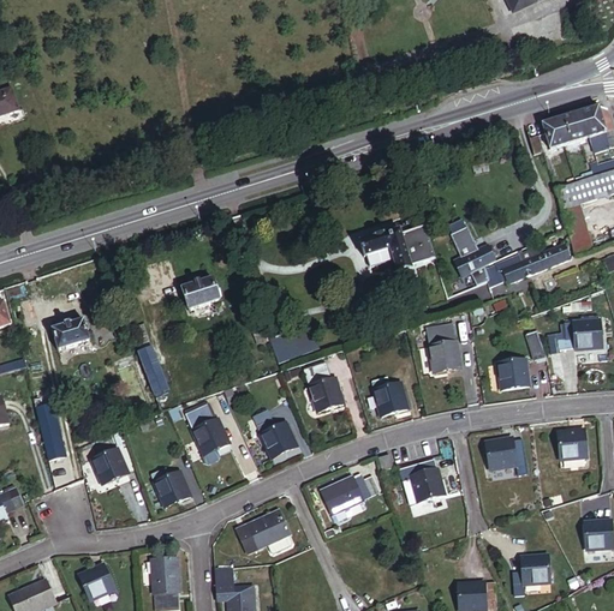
[(535,5),(532,0),(507,0),(519,25),(552,10),(547,0),(544,0),(535,5)]
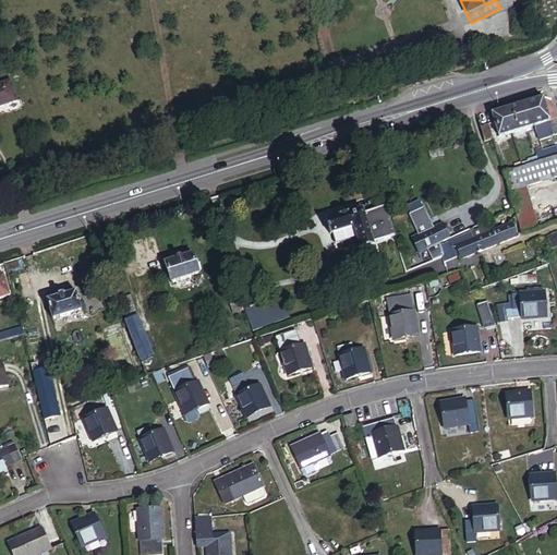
[(11,80),(0,82),(0,105),(16,99),(11,80)]
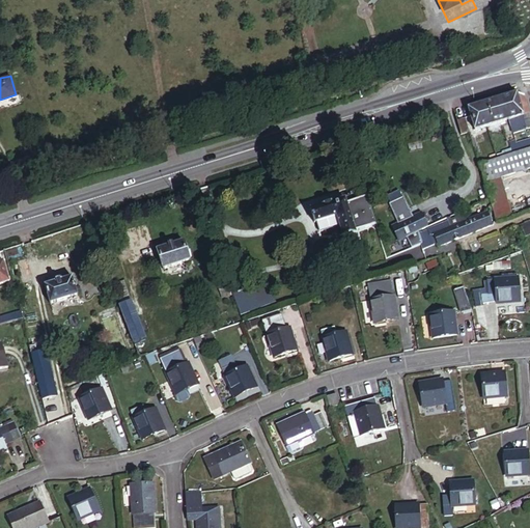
[(529,123),(529,117),(523,93),(515,91),(468,106),(474,128),(508,117),(512,130),(529,123)]
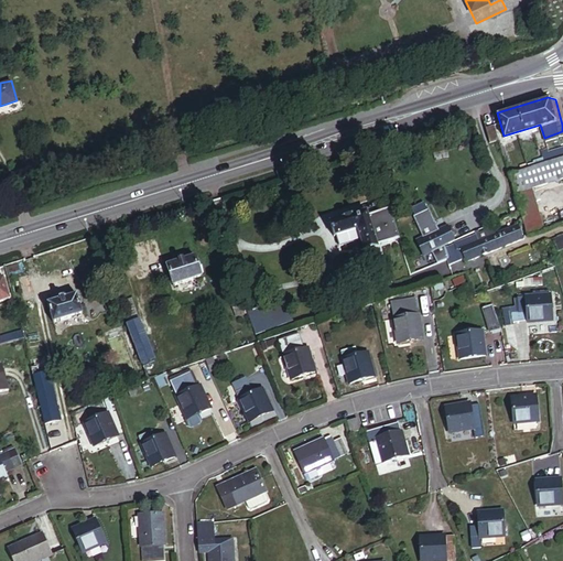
[(498,138),(494,123),(486,126),(490,141),(498,138)]
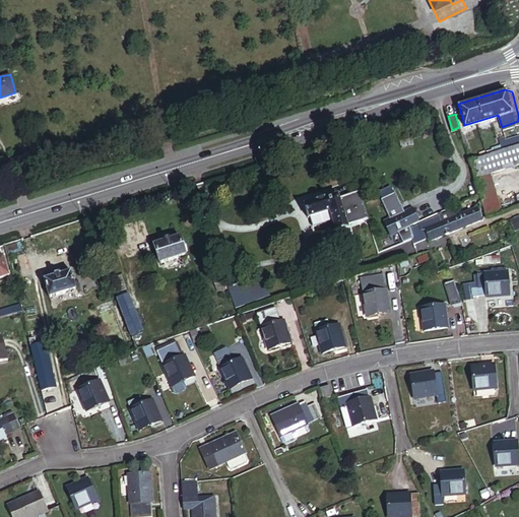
[(502,147),(518,141),(518,132),(499,139),(502,147)]
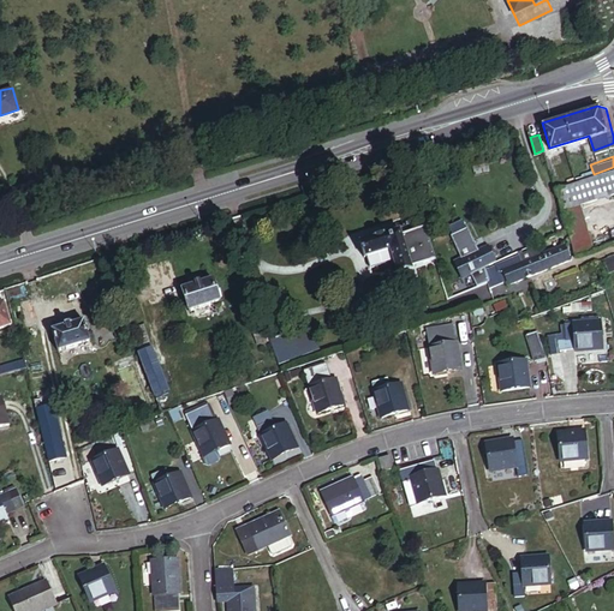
[(411,178),(410,161),(403,162),(399,168),(400,175),(405,178),(411,178)]
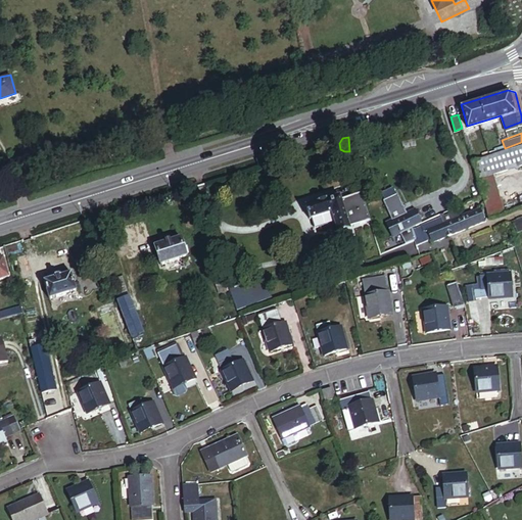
[(521,142),(505,148),(471,158),(476,176),(477,176),(493,171),(521,161),(521,142)]
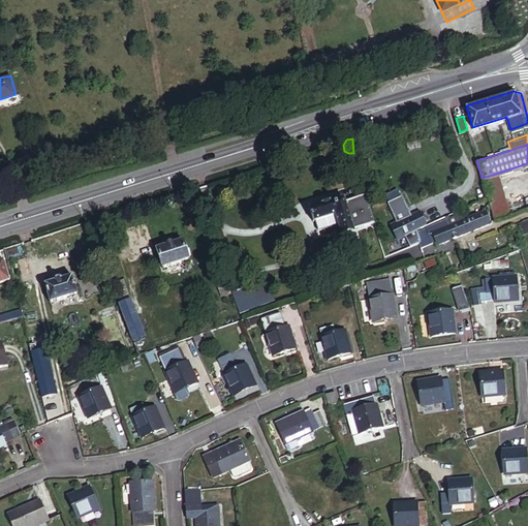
[(510,212),(499,173),(483,178),(484,181),(488,194),(495,218),(510,212)]
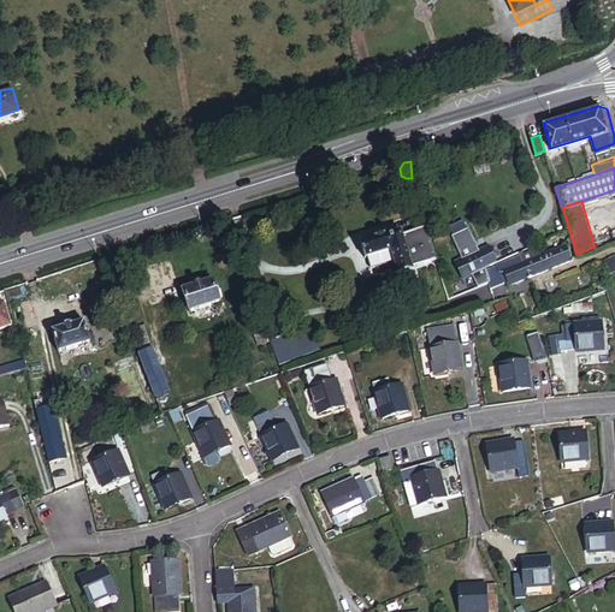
[(435,256),(425,225),(401,232),(400,229),(359,241),(364,256),(366,255),(370,266),(394,259),(398,273),(412,269),(411,265),(435,256)]
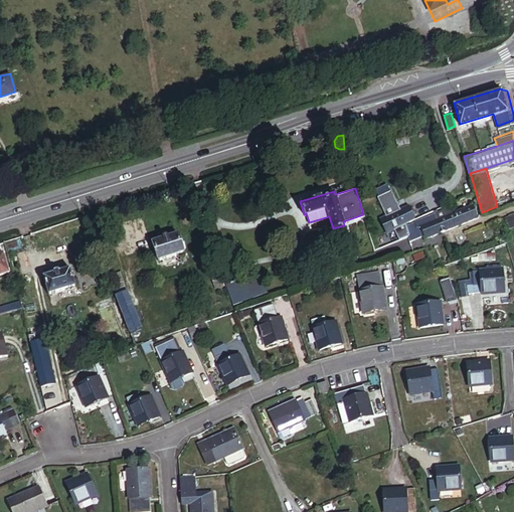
[(425,234),(479,215),(474,201),(463,205),(461,201),(452,204),(454,209),(446,213),(444,208),(404,223),(405,228),(408,234),(410,239),(424,234),(425,234)]
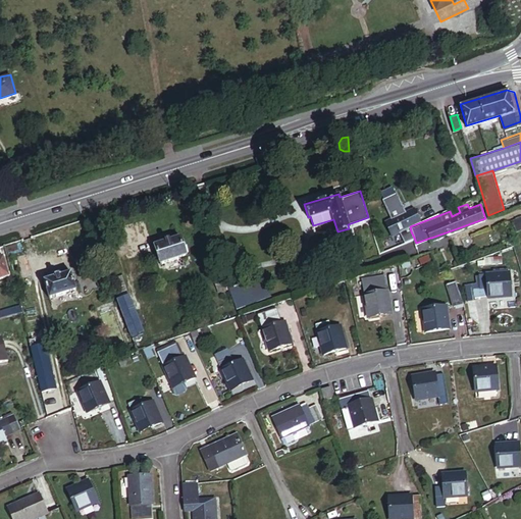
[(418,221),(413,207),(399,213),(391,217),(385,219),(392,235),(394,238),(401,235),(399,229),(410,225),(418,221)]
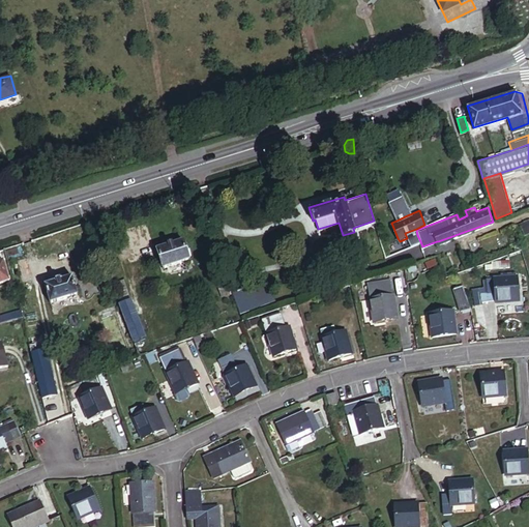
[(405,216),(403,211),(394,215),(397,221),(405,216)]
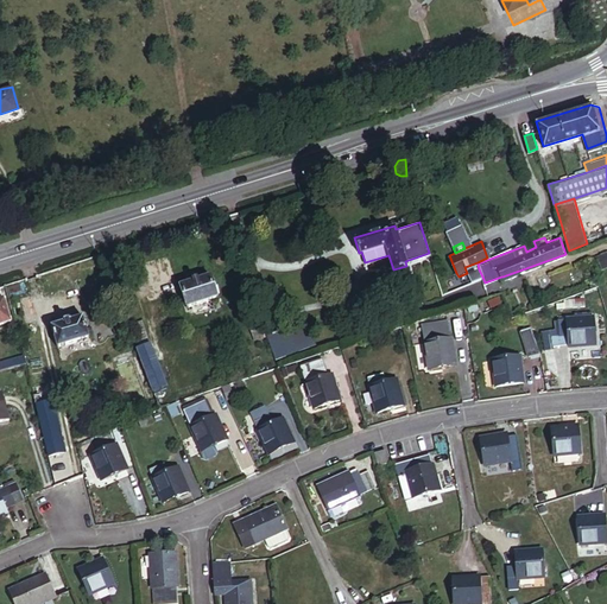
[(598,268),(606,264),(606,250),(593,256),(598,268)]
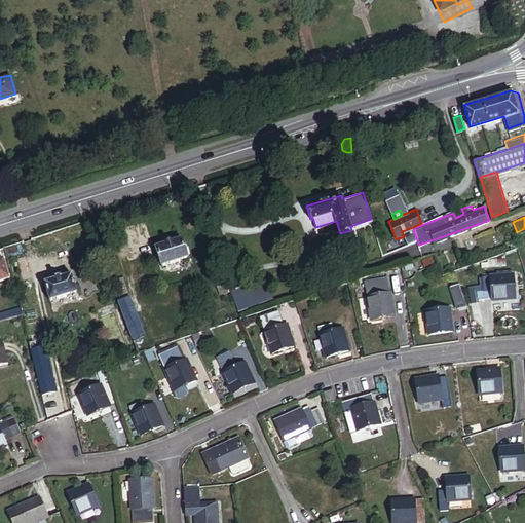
[(417,239),(414,233),(409,235),(409,236),(409,237),(409,238),(410,243),(417,239)]
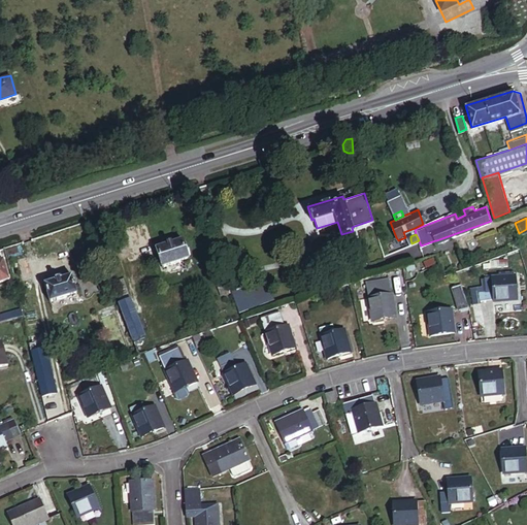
[(188,257),(182,237),(156,245),(162,265),(166,264),(177,260),(188,257)]
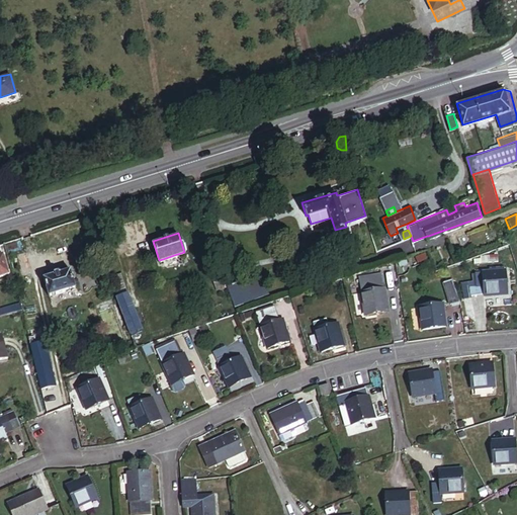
[(0,274),(8,272),(2,252),(0,252),(0,274)]
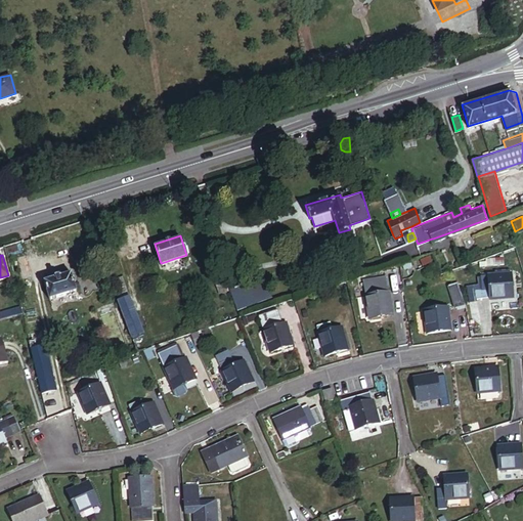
[(178,263),(176,258),(165,262),(166,267),(178,263)]
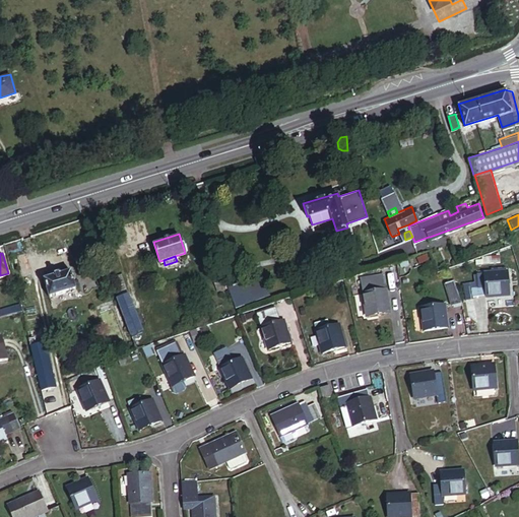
[(49,296),(76,287),(70,269),(43,277),(49,296)]
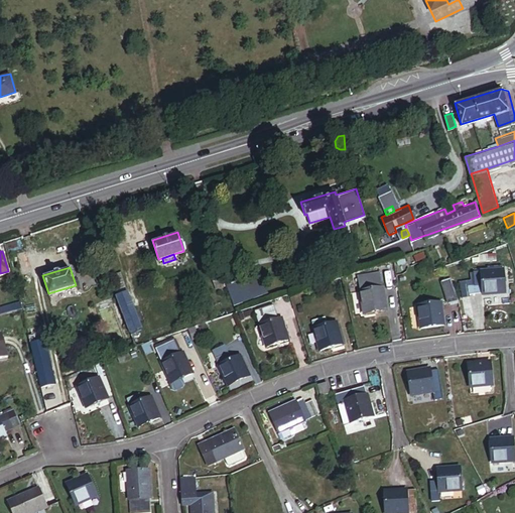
[(504,290),(503,268),(473,271),(474,284),(470,285),(471,294),(485,293),(485,292),(504,290)]
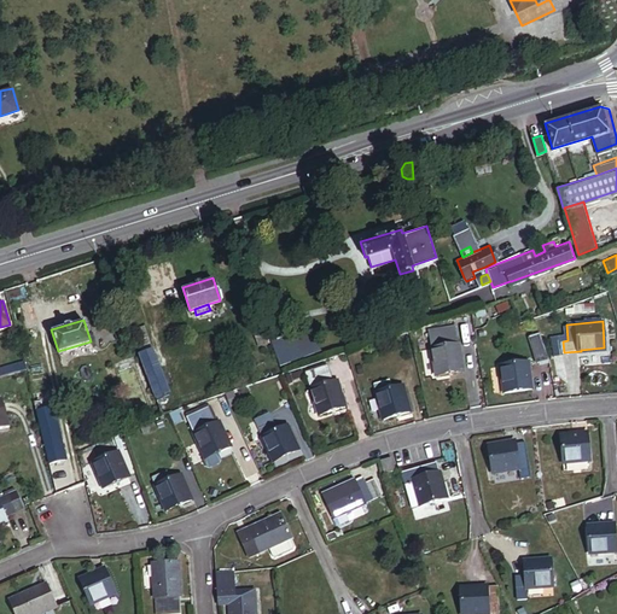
[(266,338),(262,326),(254,328),(257,340),(266,338)]
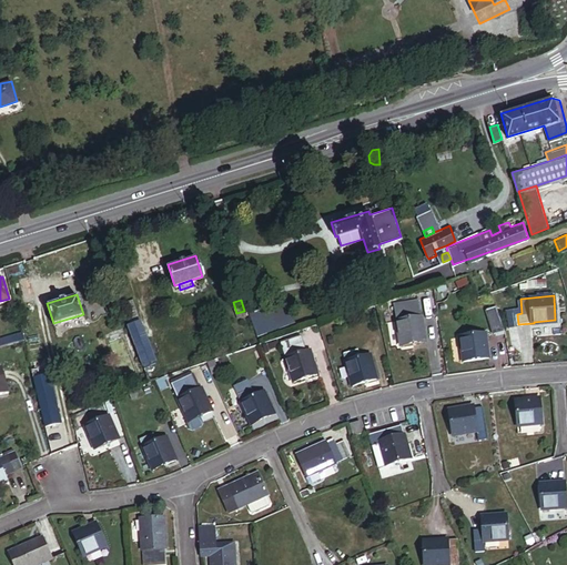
[(401,343),(425,340),(419,306),(416,308),(416,301),(406,303),(406,309),(395,311),(401,343)]
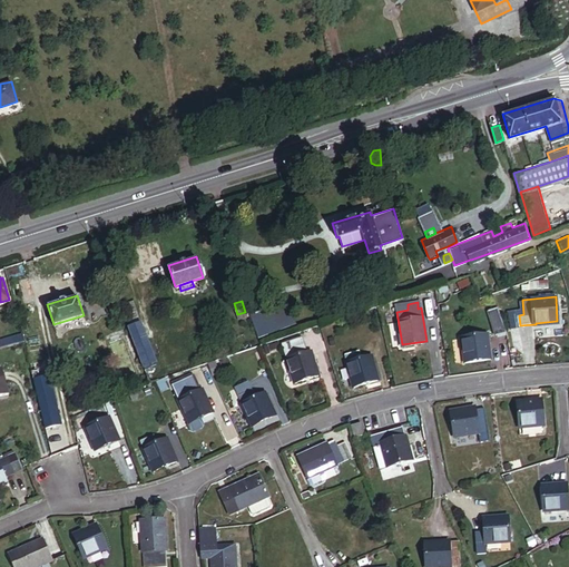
[(257,336),(294,324),(288,306),(252,319),(257,336)]
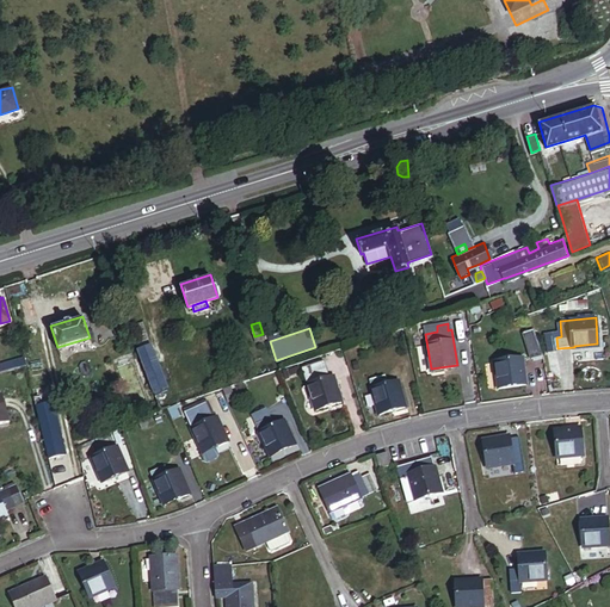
[(542,353),(534,328),(523,330),(530,358),(542,354),(542,353)]
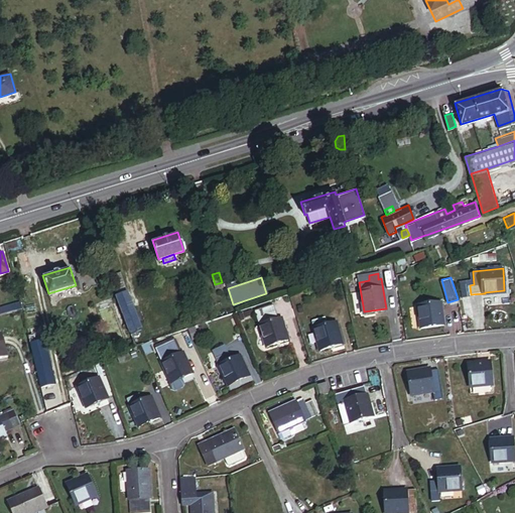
[(141,329),(127,290),(116,294),(134,345),(141,343),(137,330),(141,329)]
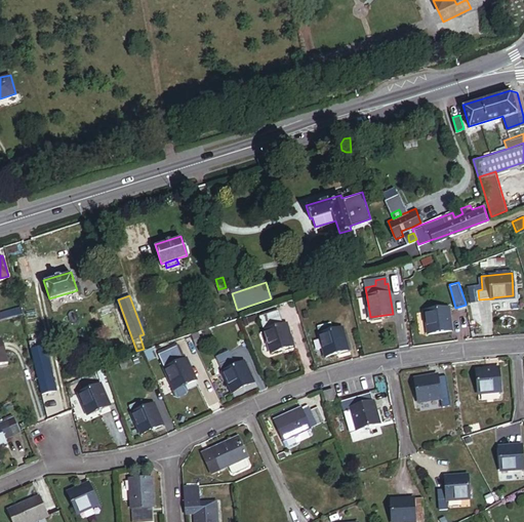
[(451,328),(447,304),(425,307),(428,332),(451,328)]
